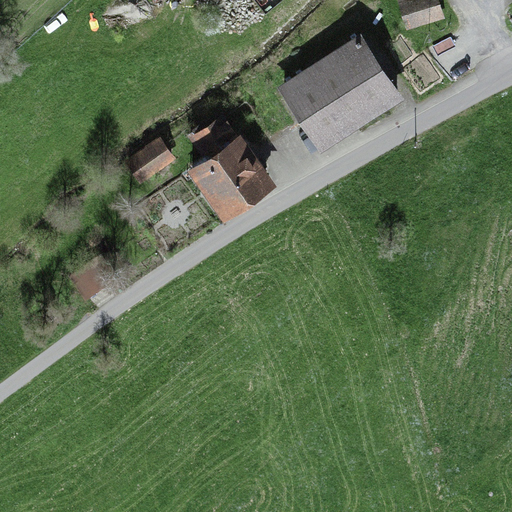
[(438,21),(431,0),(399,0),(409,30),(438,21)]
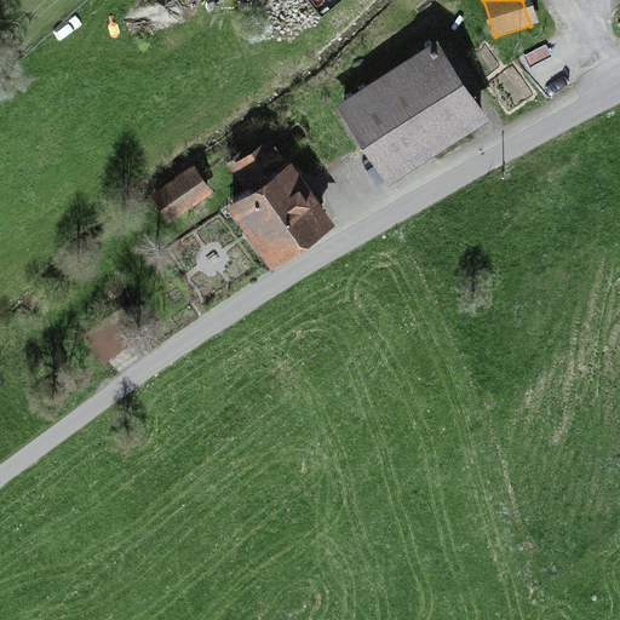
[(377,191),(486,124),(438,46),(328,114),(377,191)]
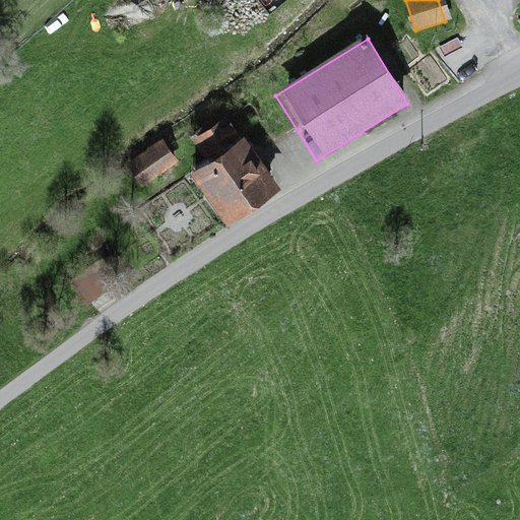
[(282,191),(247,136),(191,172),(228,228),(282,191)]
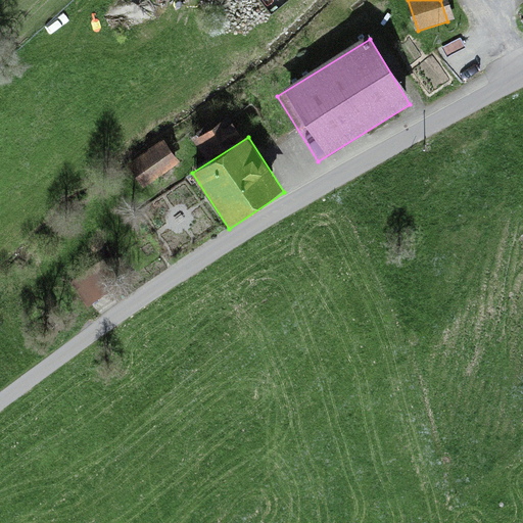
[(141,188),(179,163),(168,146),(130,170),(141,188)]
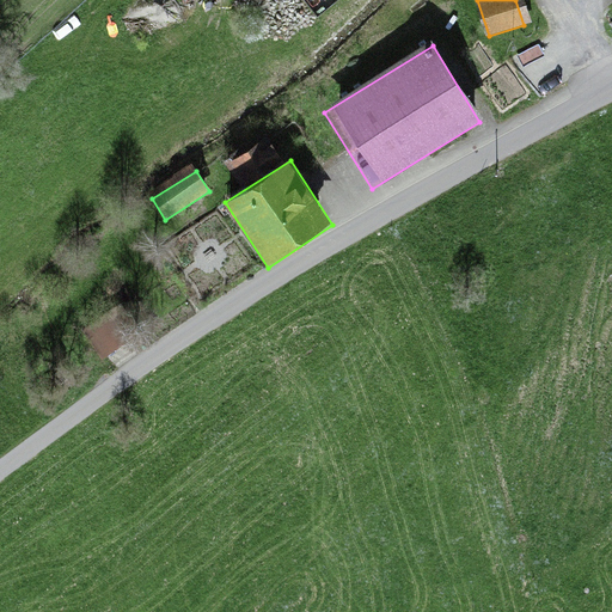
[(139,335),(120,306),(83,331),(103,360),(139,335)]
